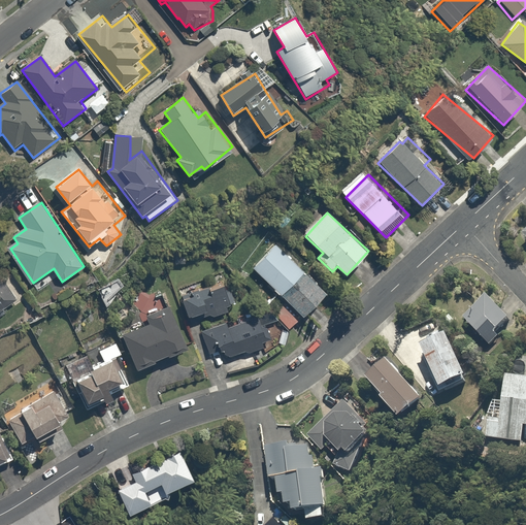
[(325,292),(275,244),(252,269),(301,318),(325,292)]
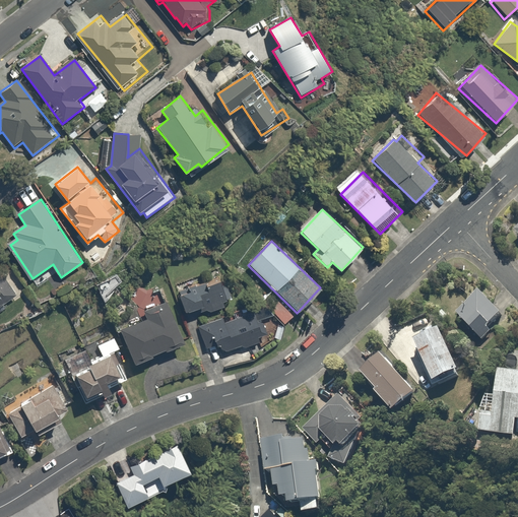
[(0,315),(22,299),(0,269),(0,268),(0,315)]
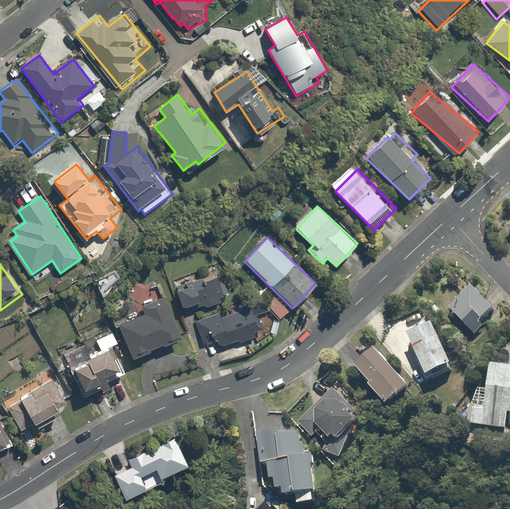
[(171,285),(181,314),(228,299),(219,270),(171,285)]
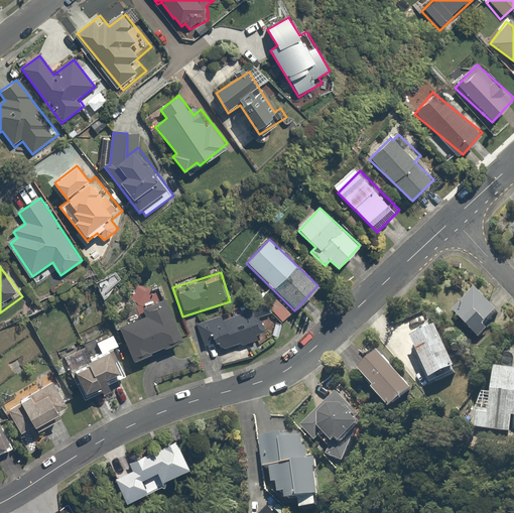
[(478,339),(503,314),(479,289),(454,313),(478,339)]
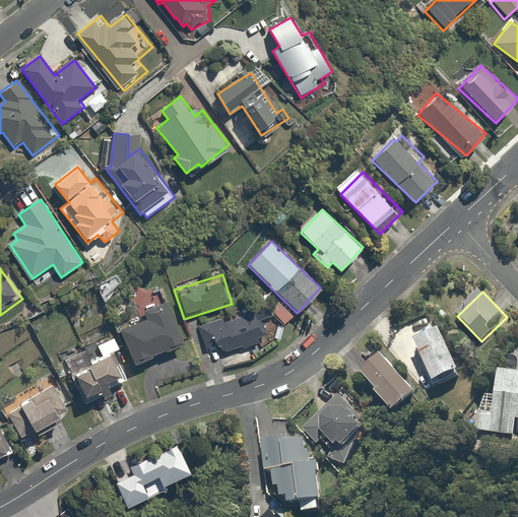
[(174,347),(188,340),(167,300),(142,312),(146,320),(119,334),(137,371),(176,351),(174,347)]
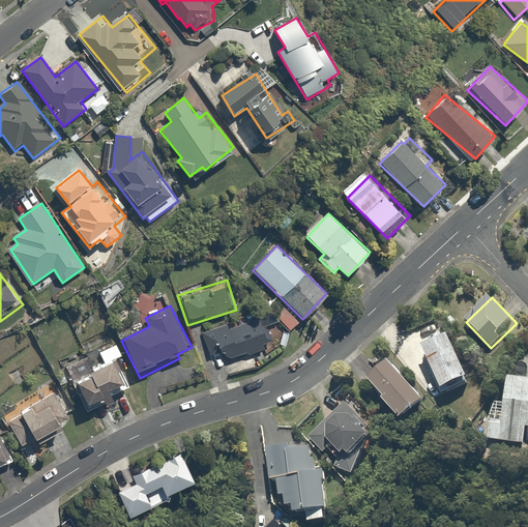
[(302,323),(286,309),(277,317),(294,331),(302,323)]
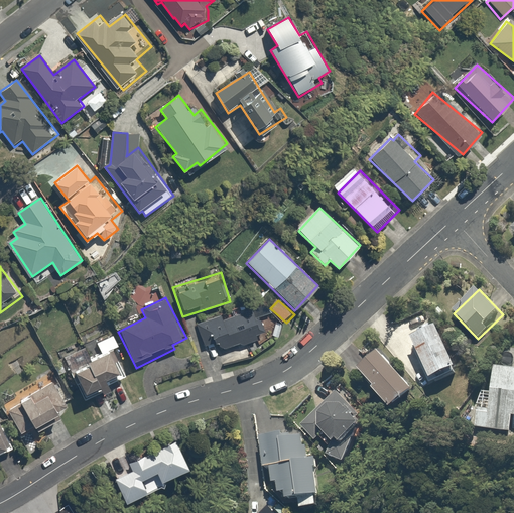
[(208,359),(258,345),(255,338),(262,336),(256,311),(200,327),(205,347),(208,359)]
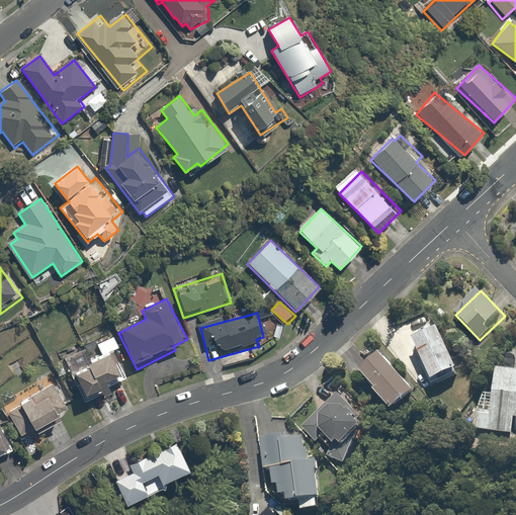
[(286,327),(278,325),(274,341),(281,343),(286,327)]
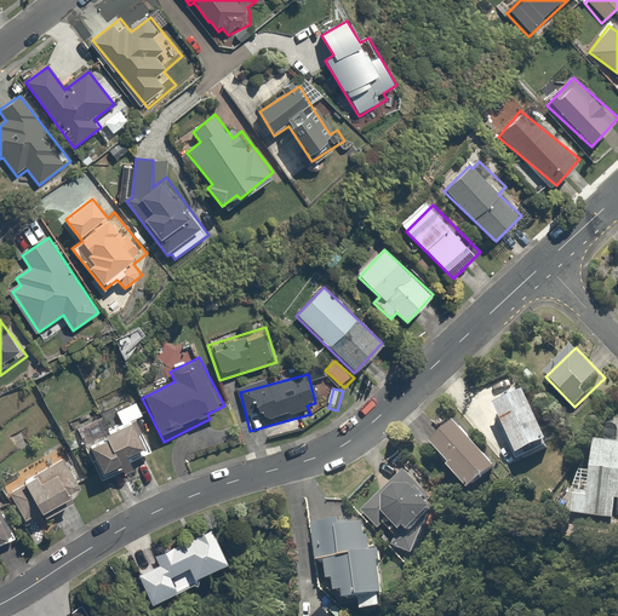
[(554,444),(531,396),(501,409),(524,459),(554,444)]
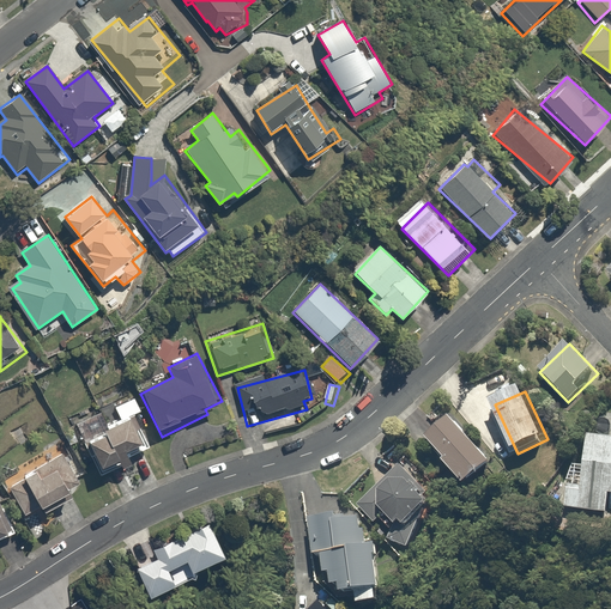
[(103,413),(77,427),(83,440),(79,443),(95,473),(151,442),(135,412),(109,426),(103,413)]
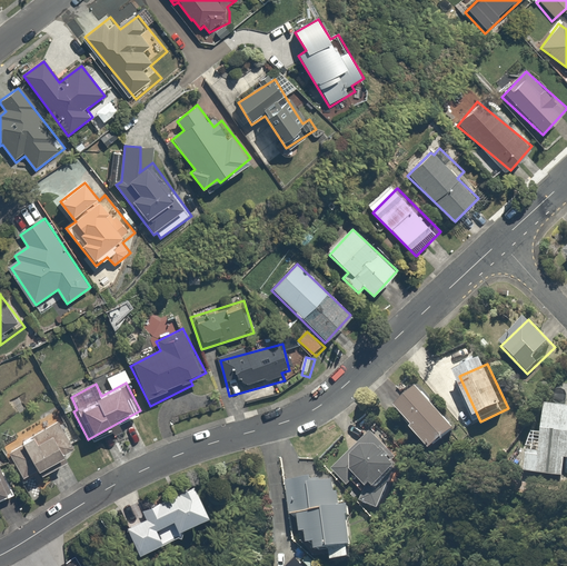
[(420,389),(398,409),(417,430),(414,433),(438,459),(463,437),(420,389)]
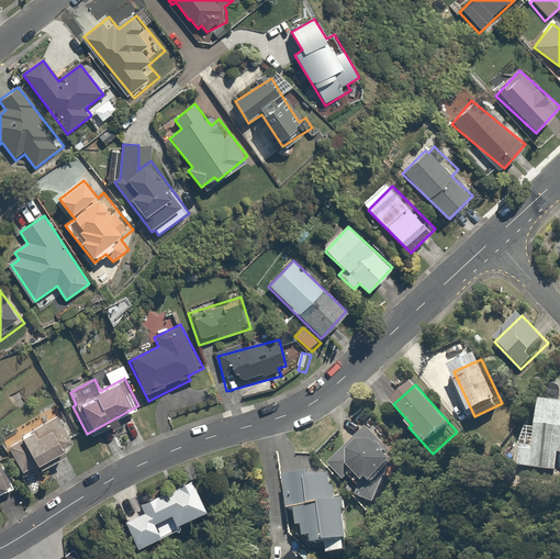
[(522,471),(559,476),(559,405),(542,403),(536,451),(524,450),(522,471)]
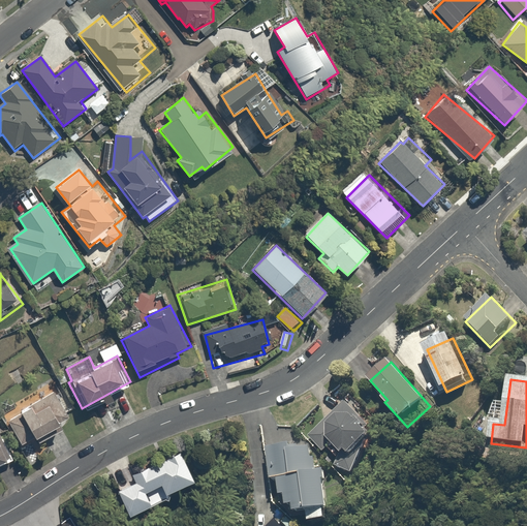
[(57,391),(21,412),(38,442),(64,428),(62,424),(72,419),(57,391)]
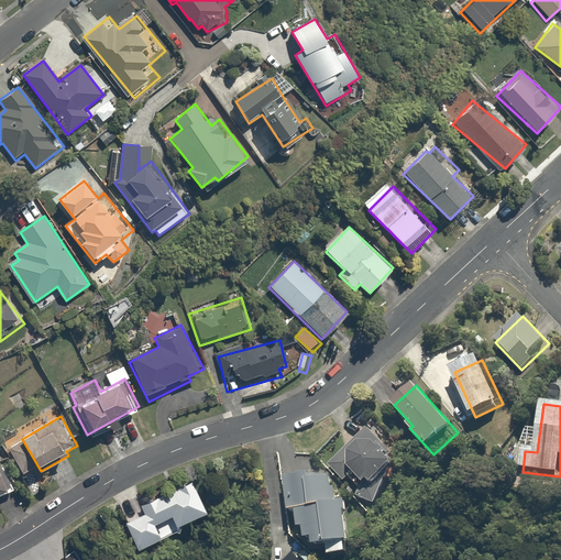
[(359,503),(365,511),(382,497),(381,497),(396,485),(388,476),(399,468),(372,434),(327,470),(343,490),(340,492),(353,508),(359,503)]
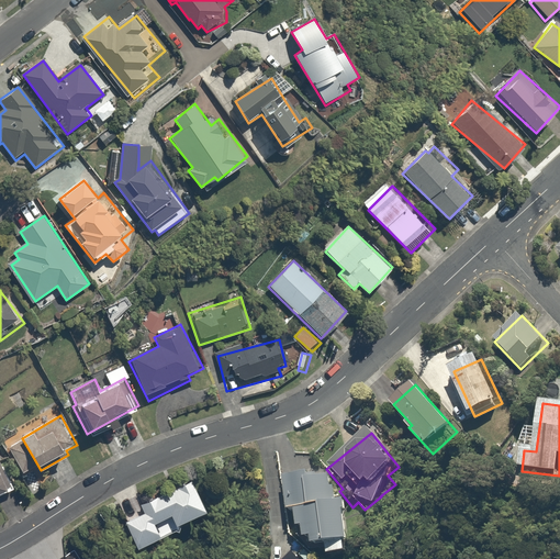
[(2,457),(0,457),(0,495),(17,490),(2,457)]
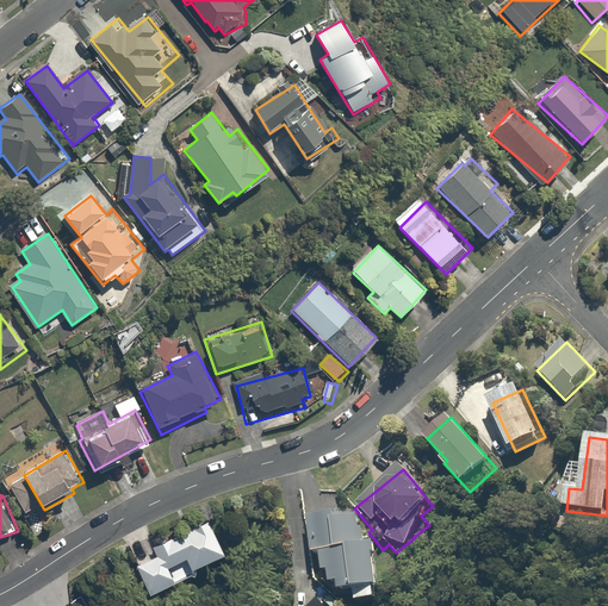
[(335,589),(343,588),(345,595),(359,594),(360,605),(370,605),(383,601),(380,589),(385,589),(378,545),(368,548),(359,516),(312,520),(317,558),(326,557),(328,576),(334,576),(335,589)]
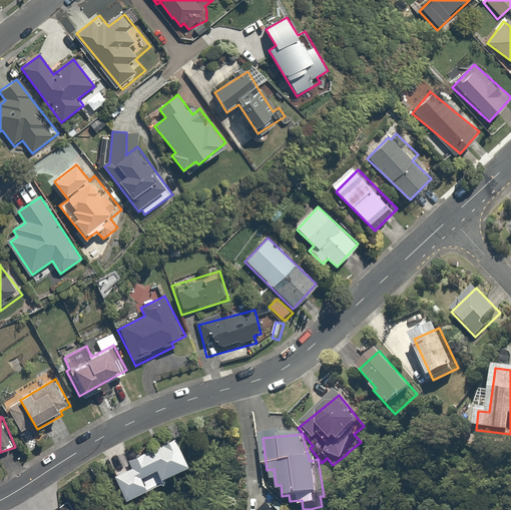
[(141,456),(140,453),(128,457),(132,467),(129,468),(122,452),(109,457),(124,495),(153,483),(148,472),(157,468),(159,475),(186,464),(176,438),(153,447),(154,451),(141,456)]
